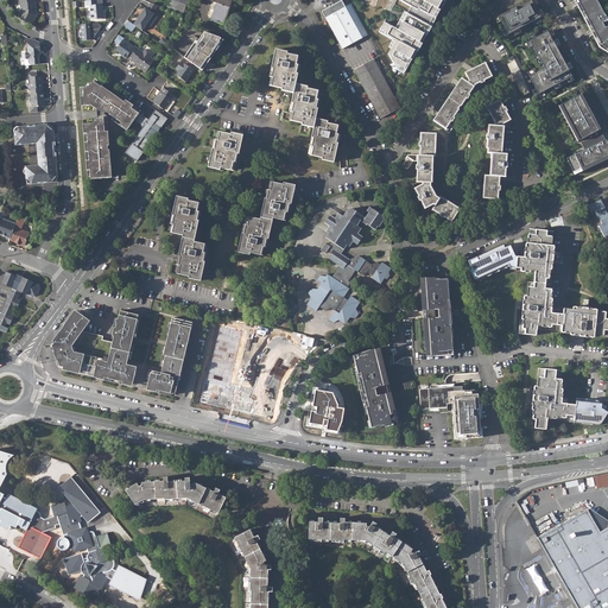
[(37,12),(36,2),(35,2),(33,0),(19,0),(20,12),(18,17),(20,19),(31,25),(36,17),(35,17),(36,12),(37,12)]
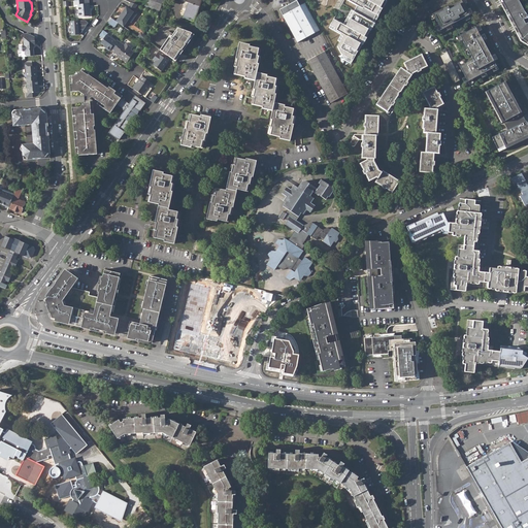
[(77,4),(78,17),(84,15),(87,17),(90,15),(89,3),(84,4),(83,0),(73,0),(74,0),(74,4),(77,4)]
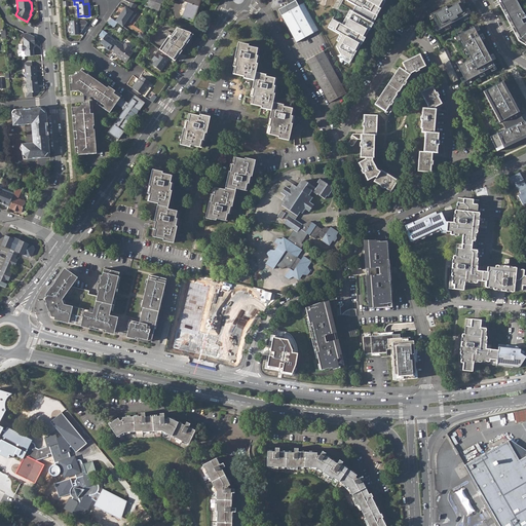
[(162,0),(161,0),(155,0),(153,6),(159,8),(162,0)]
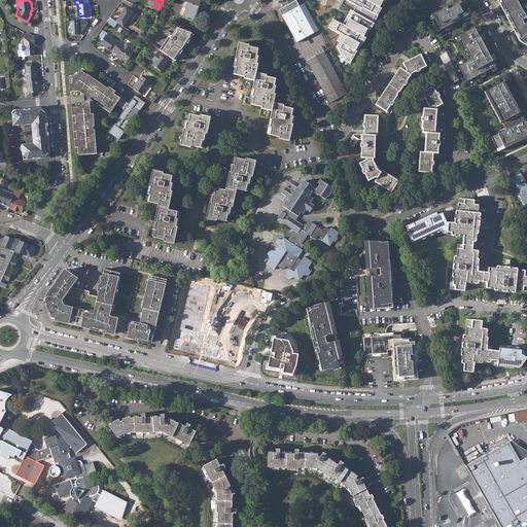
[(179,0),(185,2),(188,3),(182,18),(194,22),(202,0),(179,0)]
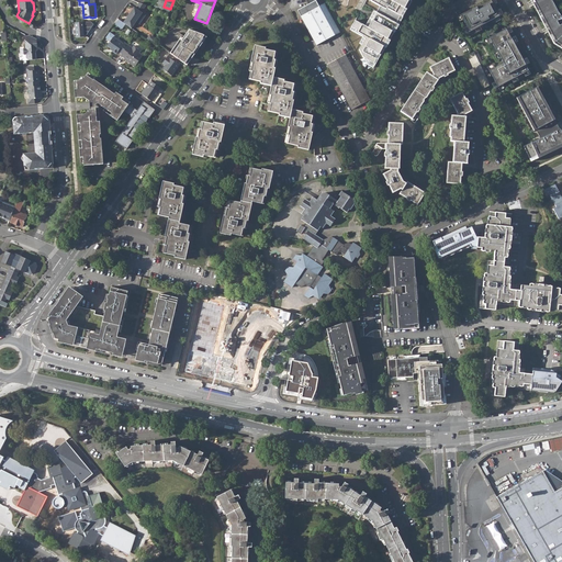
[(409,0),(369,0),(380,6),(375,13),(372,12),(369,19),(372,20),(368,29),(355,22),(349,31),(361,37),(358,44),(360,45),(358,49),(366,65),(372,68),(409,0)]
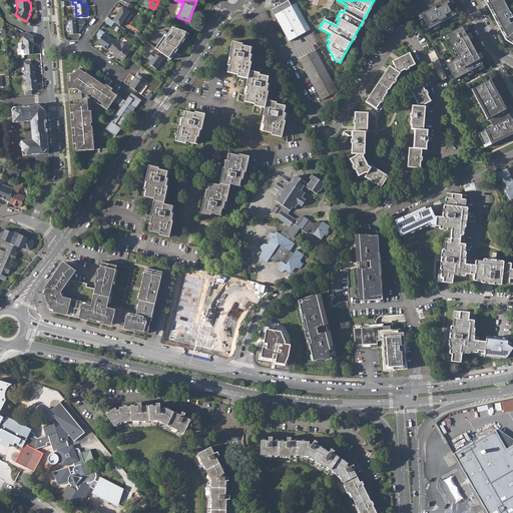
[(448,0),(421,13),(429,27),(456,14),(448,0)]
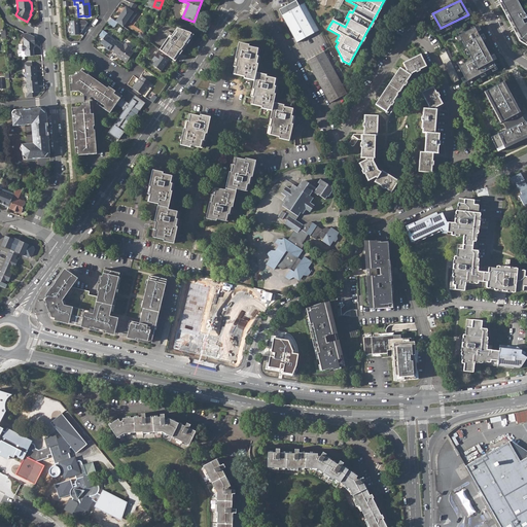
[(495,0),(518,42),(526,46),(526,23),(523,26),(522,23),(521,22),(521,21),(522,21),(523,21),(524,21),(524,20),(525,20),(525,19),(525,18),(522,13),(515,0),(510,0),(508,0),(495,0)]
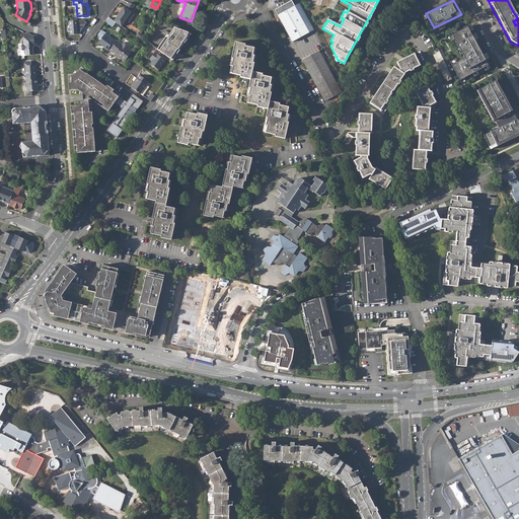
[(275,10),(292,43),(309,33),(314,30),(299,3),(294,6),(291,1),(285,4),(275,10)]
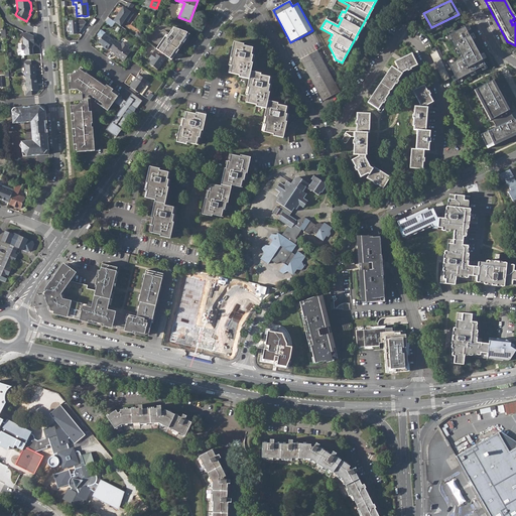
[(122,6),(112,20),(119,26),(124,19),(127,22),(133,13),(128,10),(133,4),(127,2),(123,7),(122,6)]
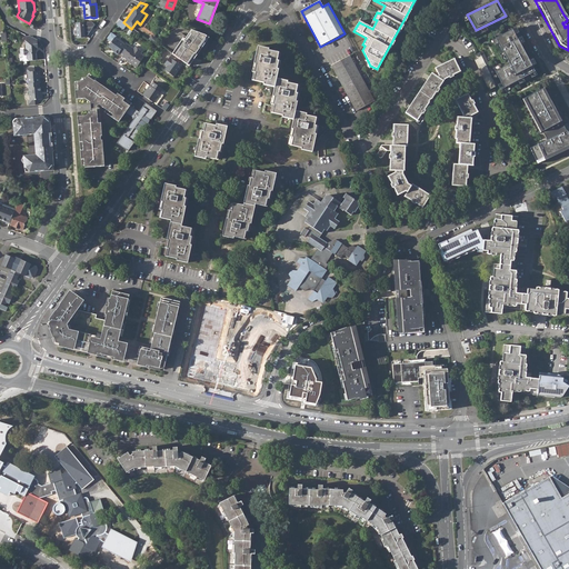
[(166,7),(160,5),(158,9),(171,13),(172,9),(166,7)]
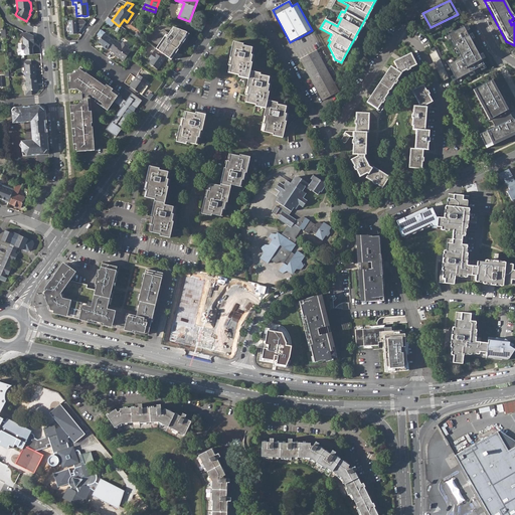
[(82,20),(69,20),(69,34),(83,33),(82,20)]
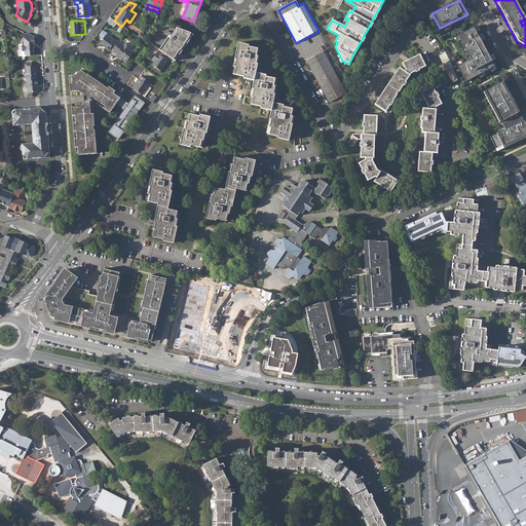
[(473,26),(458,34),(471,58),(457,65),(463,76),(461,77),(463,80),(465,79),(465,81),(495,66),(473,26)]
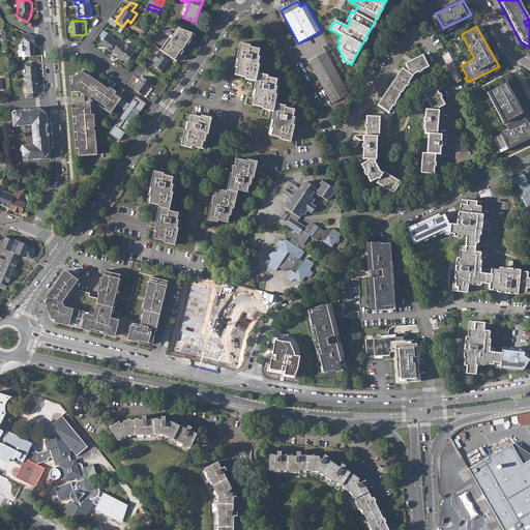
[(171,58),(176,62),(196,35),(192,33),(179,28),(172,38),(170,37),(160,51),(171,58)]
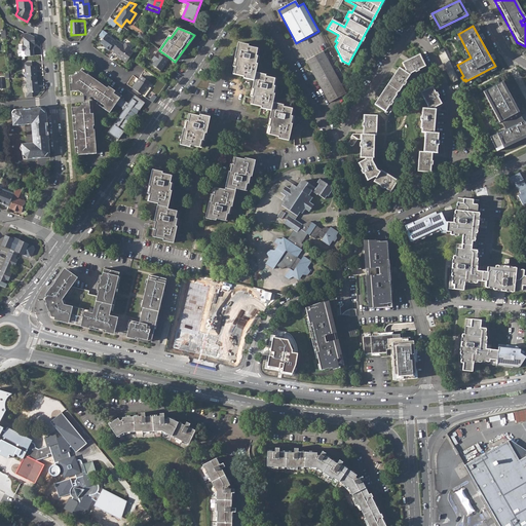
[(24,34),(25,45),(23,45),(23,50),(21,51),(19,53),(19,57),(33,55),(33,47),(35,45),(34,37),(27,33),(24,34)]
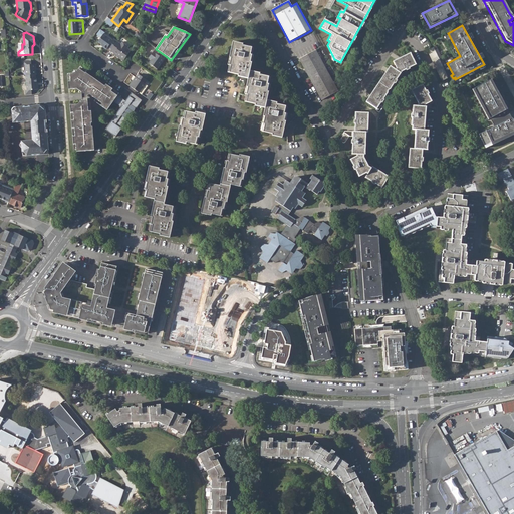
[(108,47),(111,50),(117,42),(113,39),(112,41),(103,34),(98,42),(101,45),(103,46),(102,47),(106,50),(108,47)]
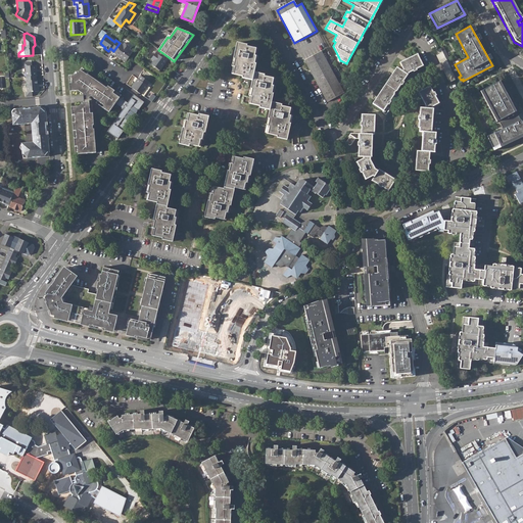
[(116,55),(120,57),(120,58),(126,62),(133,52),(129,50),(131,48),(125,43),(123,45),(120,43),(113,51),(112,52),(116,55)]
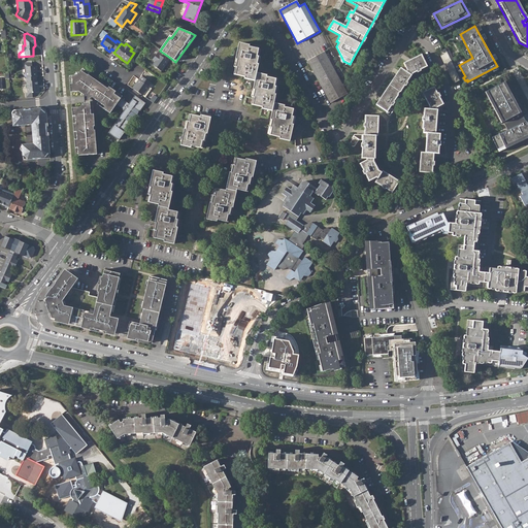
[(250,45),(239,43),(235,60),(237,60),(235,67),(237,68),(235,75),(244,77),(244,78),(255,81),(257,73),(259,65),(257,64),(259,57),(257,57),(259,50),(250,46),(250,45)]
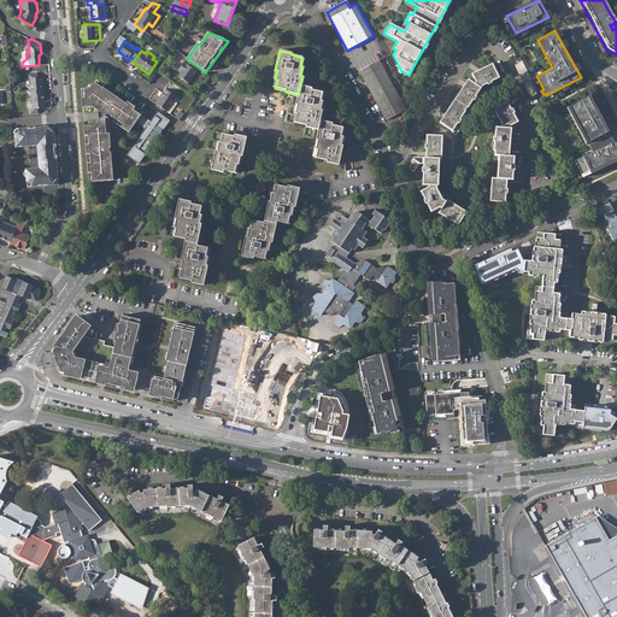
[(512,60),(529,98),(538,94),(521,57),(512,60)]
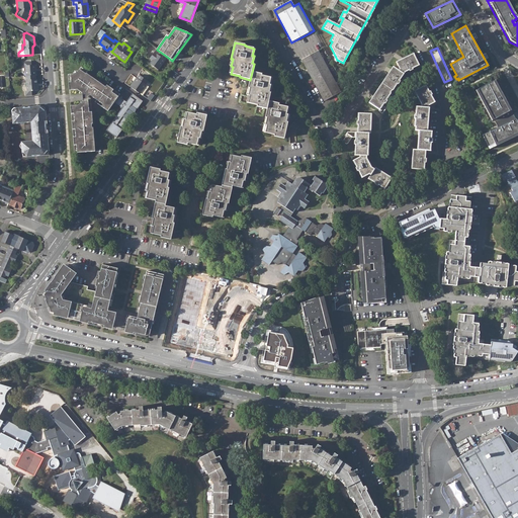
[(157,49),(154,53),(150,59),(152,60),(150,64),(158,70),(167,57),(157,50),(157,49)]
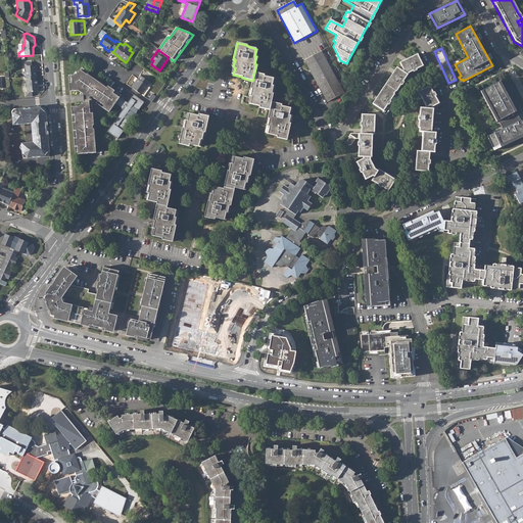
[(304,60),(319,88),(336,79),(321,51),(304,60)]
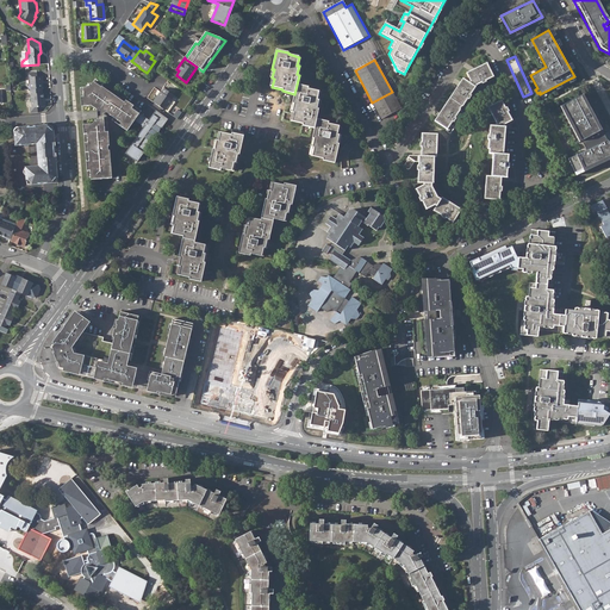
[(486,63),(467,74),(468,78),(467,82),(473,86),(478,83),(477,82),(480,81),(481,82),(483,83),(486,82),(486,80),(490,79),(489,78),(493,75),(486,63)]
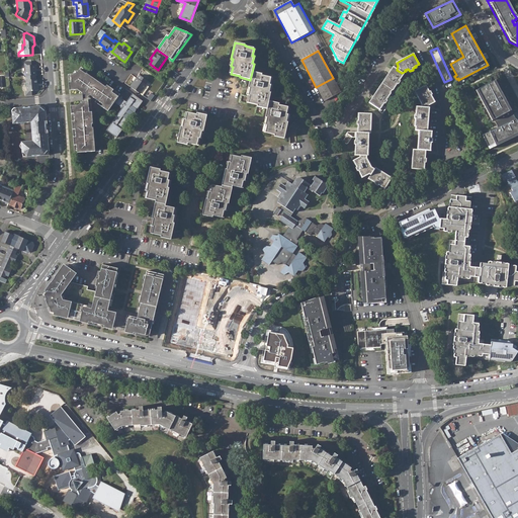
[(25,66),(26,76),(35,75),(34,69),(35,69),(35,65),(31,65),(31,61),(23,62),(23,66),(25,66)]
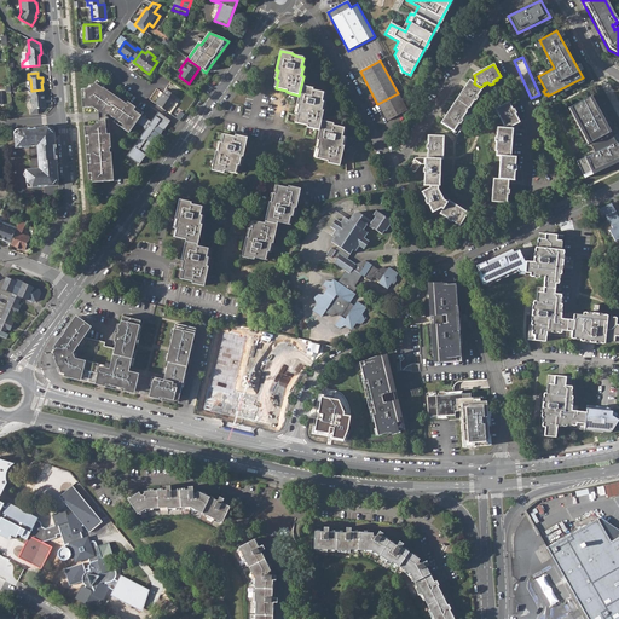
[(108,114),(123,125),(121,127),(128,133),(137,122),(146,129),(127,156),(128,157),(129,156),(139,162),(139,163),(140,165),(152,148),(154,144),(155,145),(157,139),(158,140),(160,134),(161,136),(163,131),(165,131),(168,126),(155,116),(151,122),(142,115),(143,113),(113,92),(110,94),(103,90),(105,86),(97,81),(91,88),(81,90),(84,109),(93,108),(98,111),(99,121),(94,126),(85,126),(90,183),(114,180),(111,152),(110,152),(109,148),(111,148),(110,133),(106,134),(105,115),(108,114)]
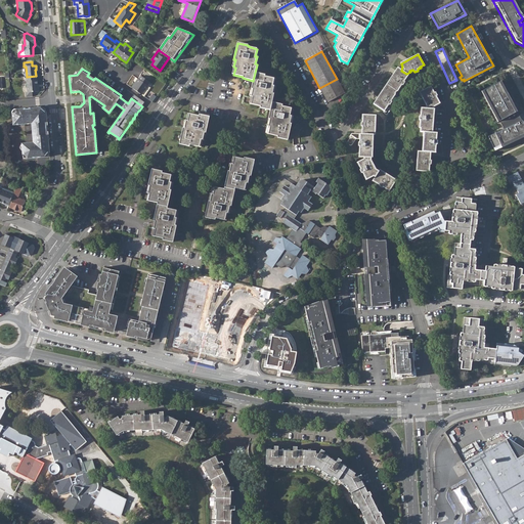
[(405,82),(404,82),(406,79),(405,79),(408,75),(406,74),(401,71),(398,69),(388,85),(398,91),(400,88),(402,85),(403,86),(405,82)]
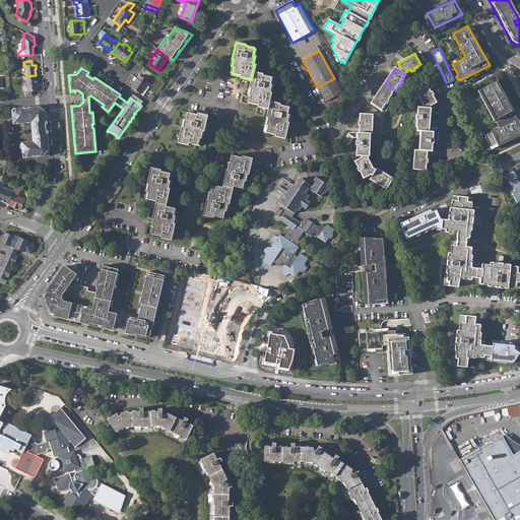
[(263,74),(253,72),(251,80),(249,88),(251,88),(249,96),(251,96),(249,104),(258,106),(258,107),(268,110),(270,102),(272,93),(270,92),(272,85),(270,85),(272,78),(263,75),(263,74)]
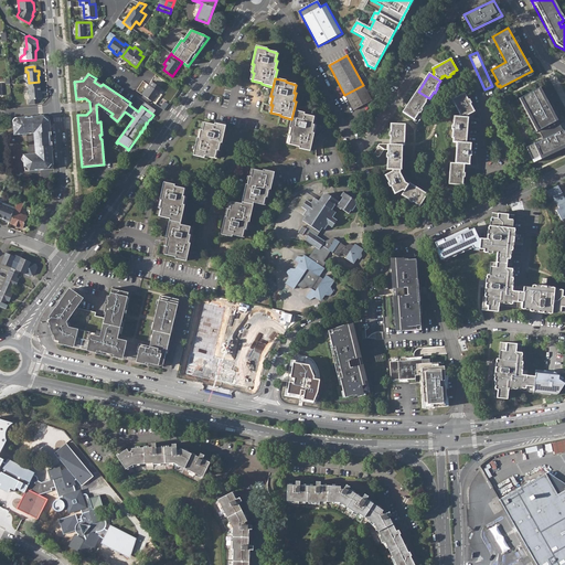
[(41,98),(40,86),(39,86),(39,82),(29,83),(30,98),(30,99),(34,99),(41,98)]
